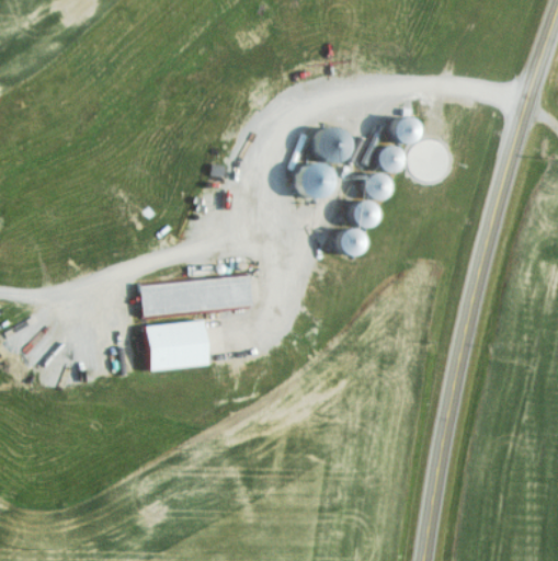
[(333,164),(352,137),(328,122),(310,148),(333,164)]
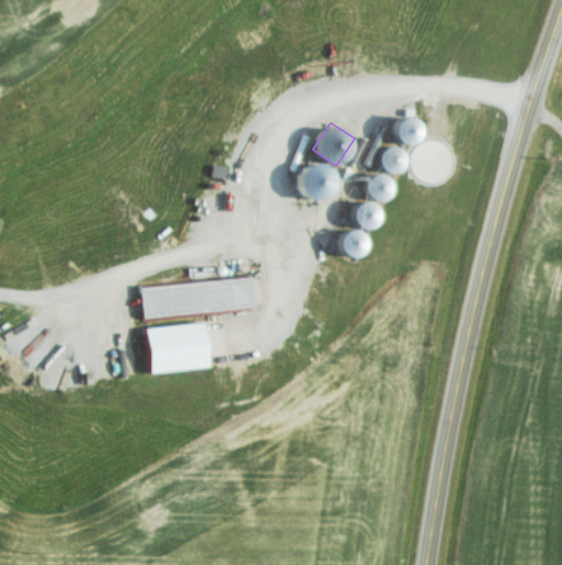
[(420,144),(421,129),(399,128),(398,142),(420,144)]
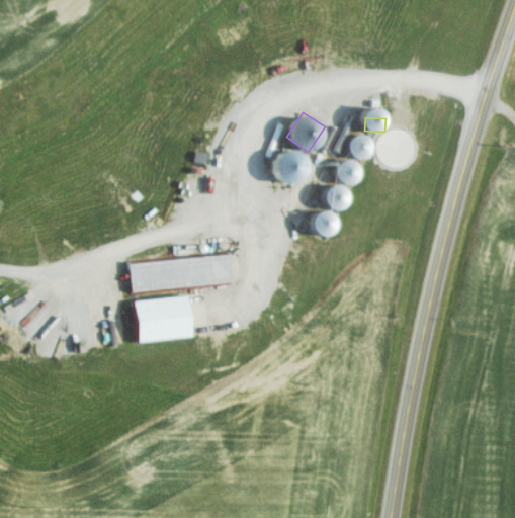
[(304,151),(277,150),(276,180),(303,181),(304,151)]
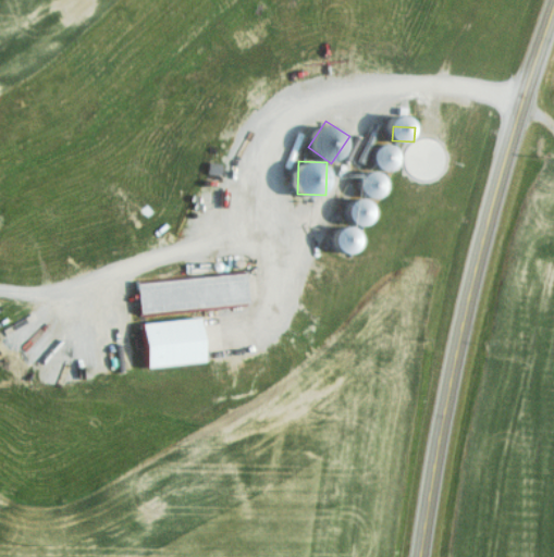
[(386,171),(362,174),(366,198),(389,195),(386,171)]
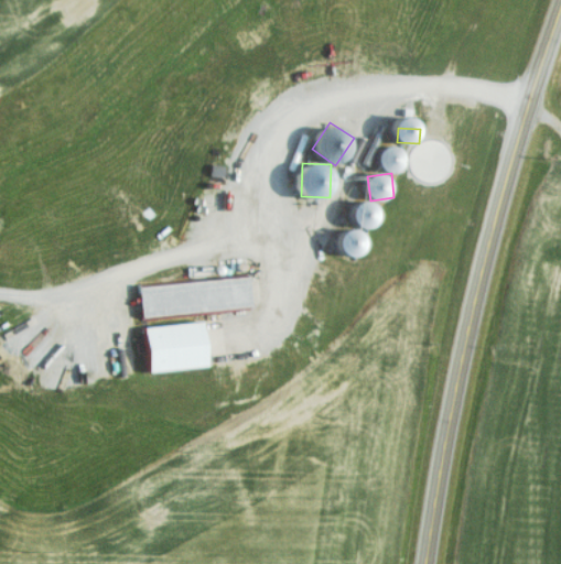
[(373,216),(378,217),(379,203),(356,202),(355,227),(373,227),(373,216)]
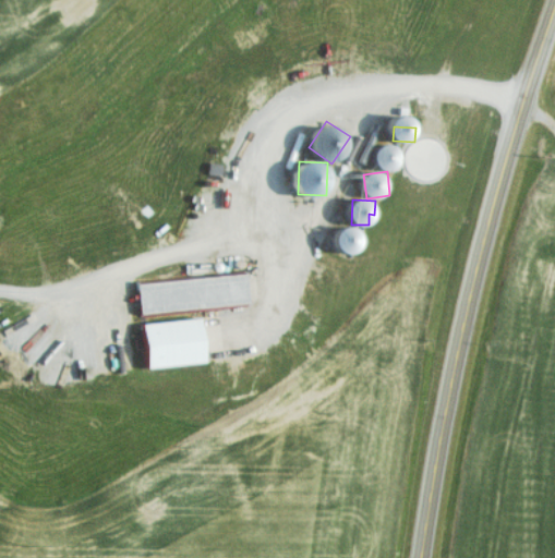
[(365,235),(348,225),(335,245),(353,256),(365,235)]
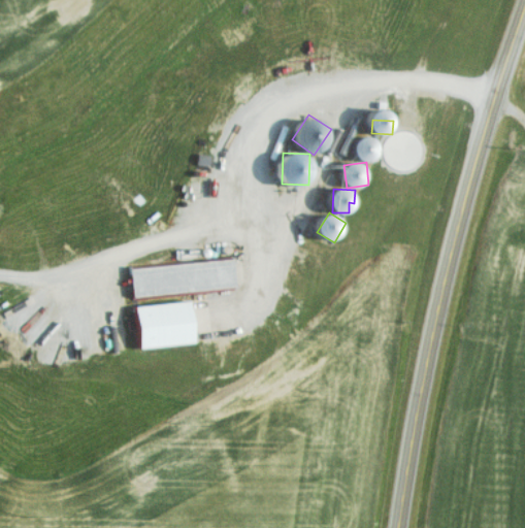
[(135,297),(238,287),(235,259),(133,268),(135,297)]
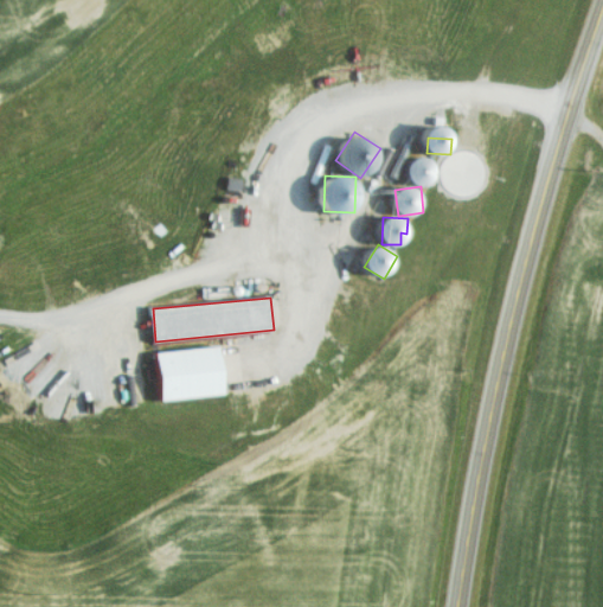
[(158,353),(165,401),(228,393),(220,345),(158,353)]
